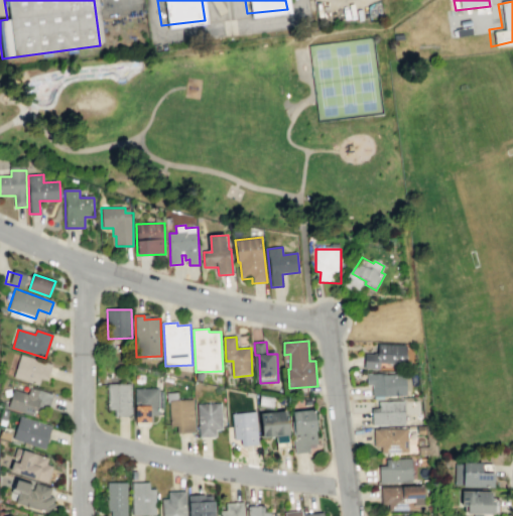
[(379,355),(379,346),(408,346),(408,371),(365,370),(366,355),(379,355)]
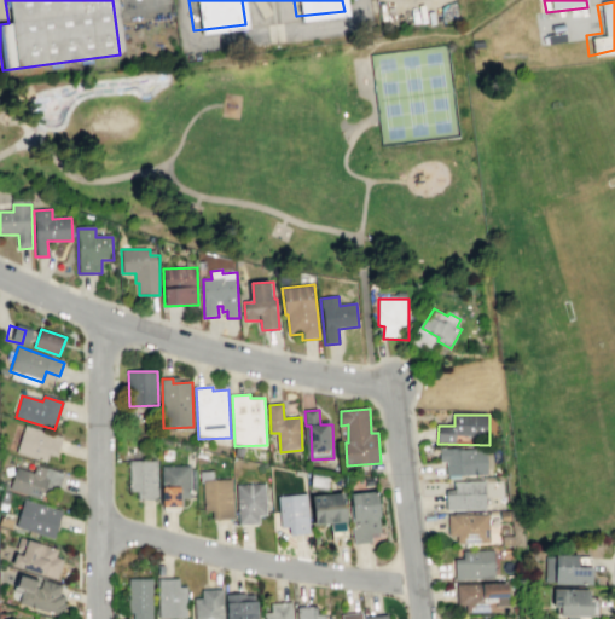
[(17,452),(27,426),(63,438),(57,457),(50,455),(47,462),(17,452)]
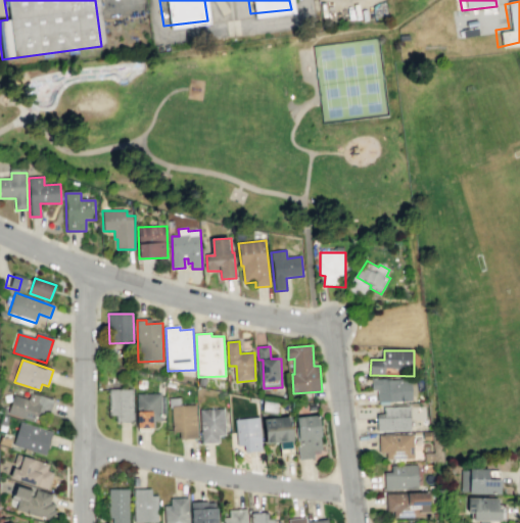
[(378,391),(372,391),(372,380),(399,380),(399,383),(413,383),(413,400),(392,400),(392,402),(378,402),(378,391)]
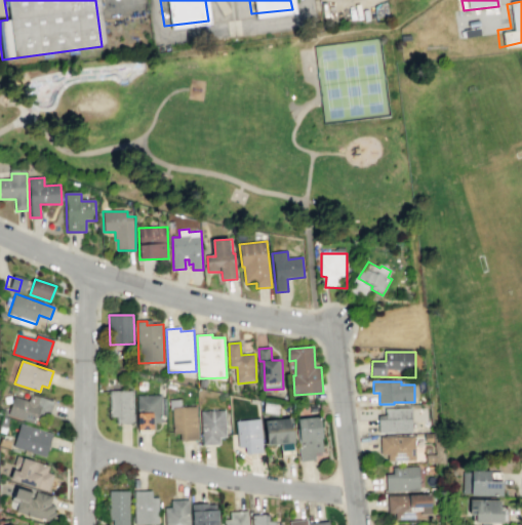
[(118,416),(110,417),(110,391),(134,391),(135,423),(118,423),(118,416)]
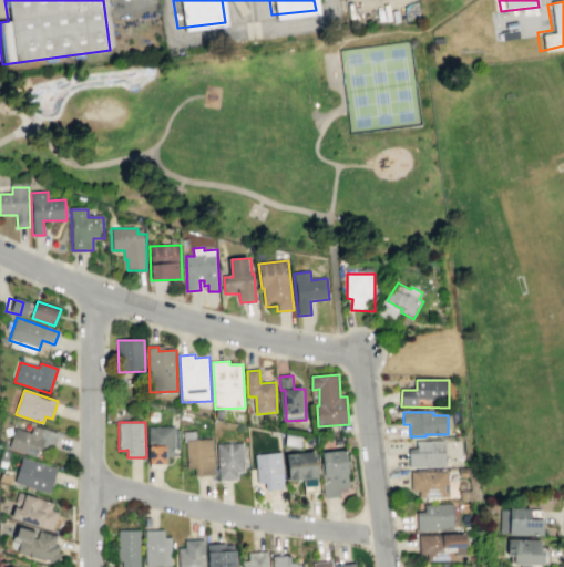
[(32,435),(17,430),(10,449),(49,463),(59,434),(36,426),(32,435)]
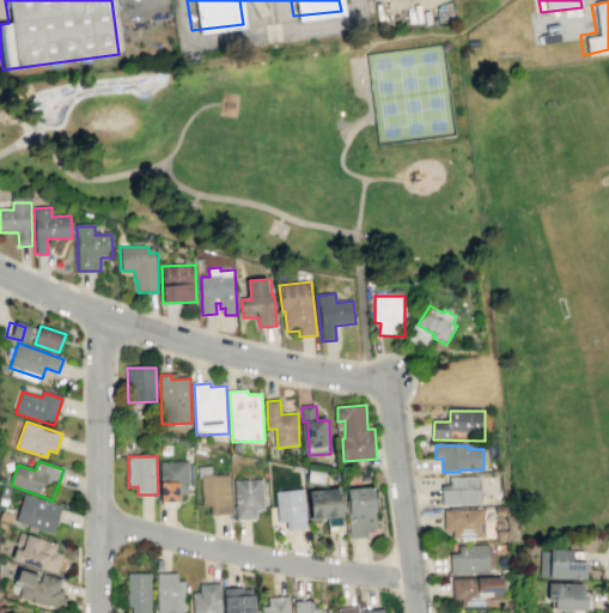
[(162,462),(188,462),(188,466),(194,466),(194,485),(192,485),(192,495),(183,495),(183,505),(163,505),(164,483),(162,483),(162,462)]
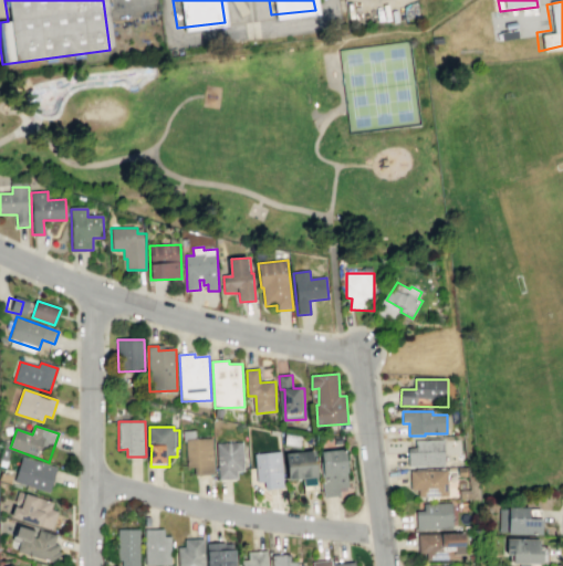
[(216,474),(197,475),(196,468),(188,468),(187,440),(214,439),(216,474)]
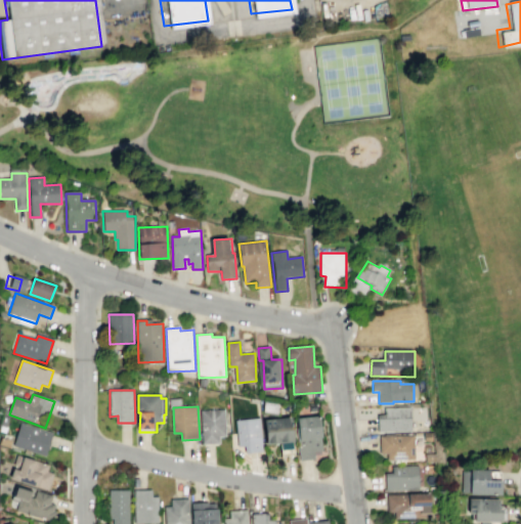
[(387,416),(386,408),(411,408),(411,431),(379,432),(379,416),(387,416)]
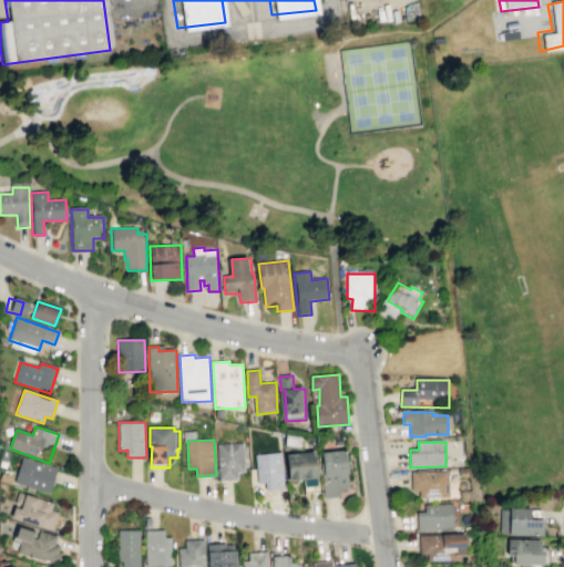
[(246,472),(239,473),(241,481),(219,481),(218,444),(245,444),(246,472)]
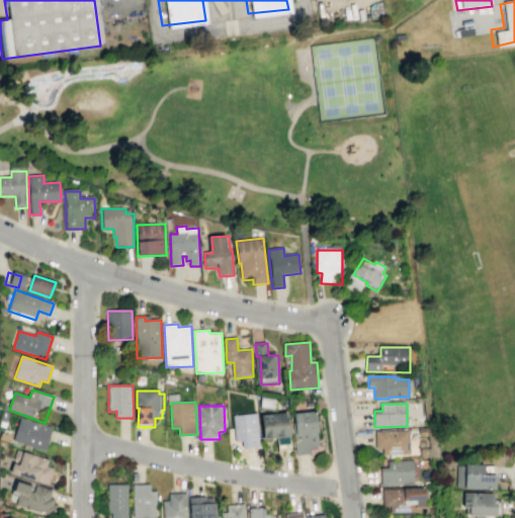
[(296,455),(295,437),(299,437),(297,414),(321,412),(322,433),(318,433),(319,446),(311,447),(312,454),(296,455)]
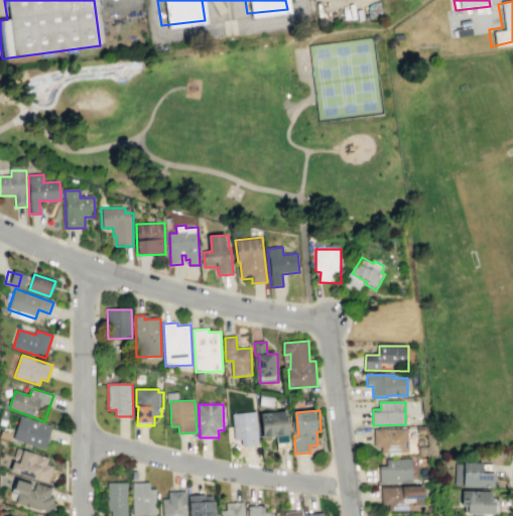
[(264,414),(292,412),(293,434),(266,436),(264,414)]
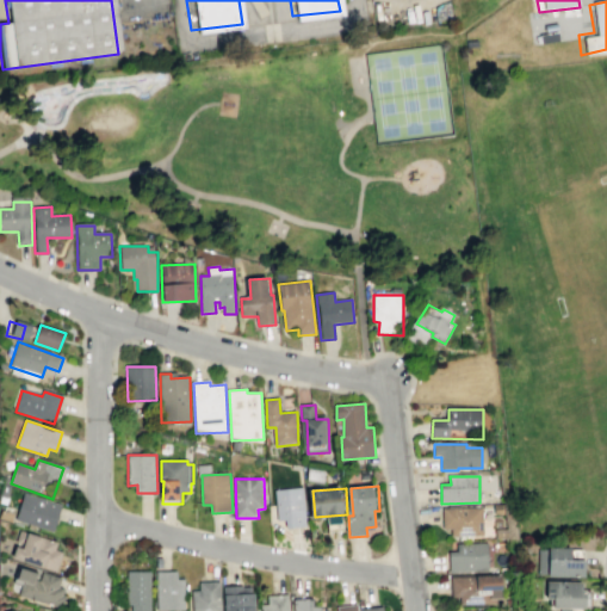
[(287,520),(278,520),(276,491),(304,489),(308,528),(289,529),(287,520)]
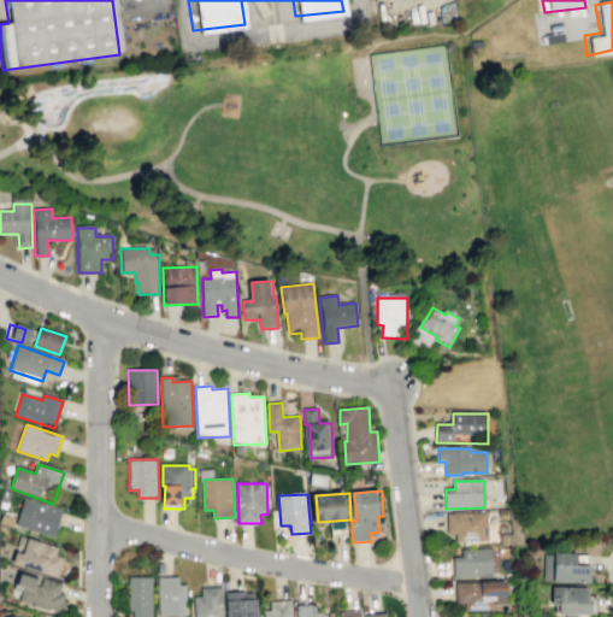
[(24,499),(63,510),(54,536),(17,526),(24,499)]
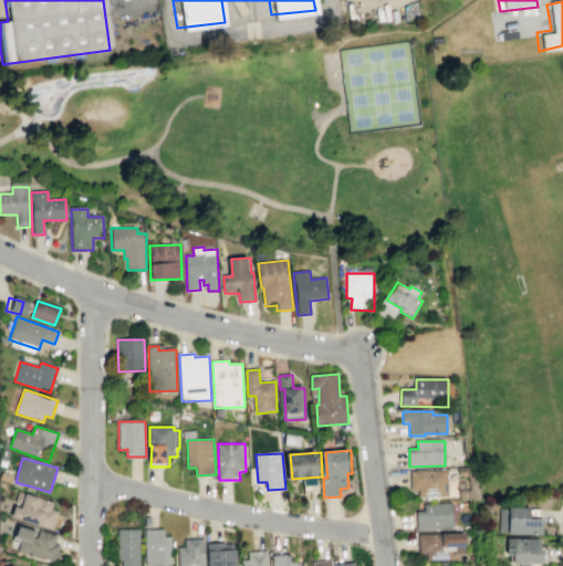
[(412,490),(412,472),(447,472),(447,496),(420,496),(420,490),(412,490)]
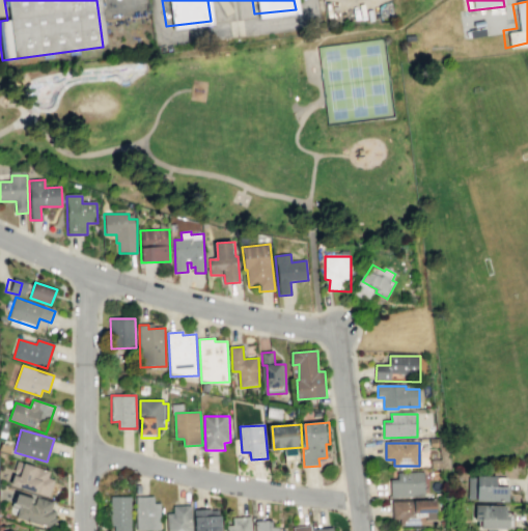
[(10,484),(19,460),(51,472),(49,479),(56,481),(50,497),(10,484)]
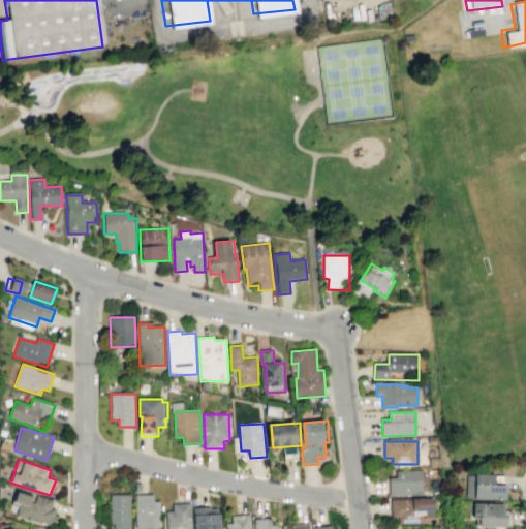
[(396,478),(389,479),(390,496),(424,494),(422,470),(396,471),(396,478)]
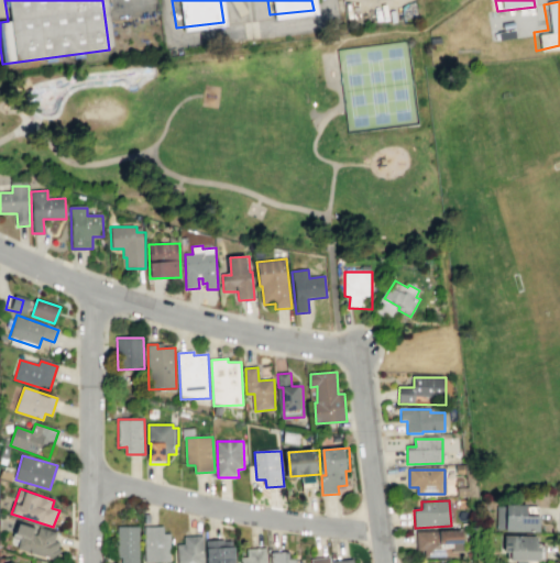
[(511,506),(511,531),(549,531),(549,518),(531,519),(531,506),(511,506)]
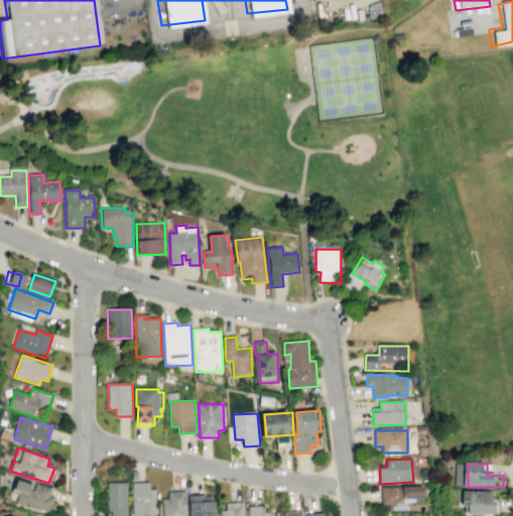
[(17,503),(19,495),(12,493),(16,479),(52,490),(49,498),(57,500),(53,514),(17,503)]
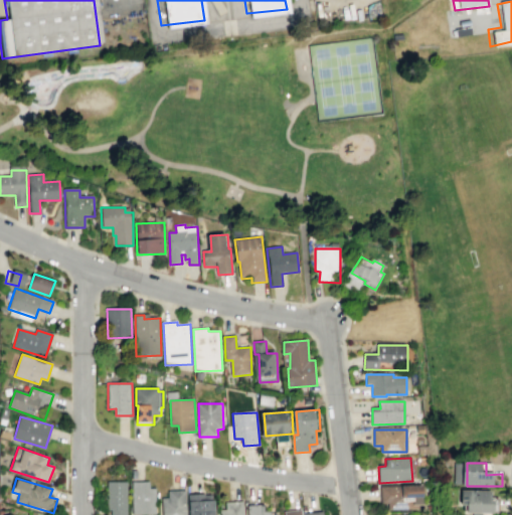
[(113,514),(113,510),(107,510),(107,482),(129,482),(129,514),(113,514)]
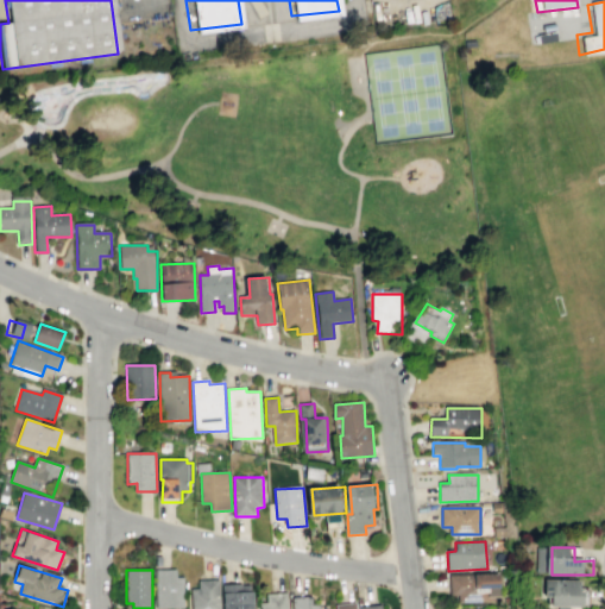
[(157,608),(186,608),(184,578),(176,578),(176,570),(157,570),(157,608)]
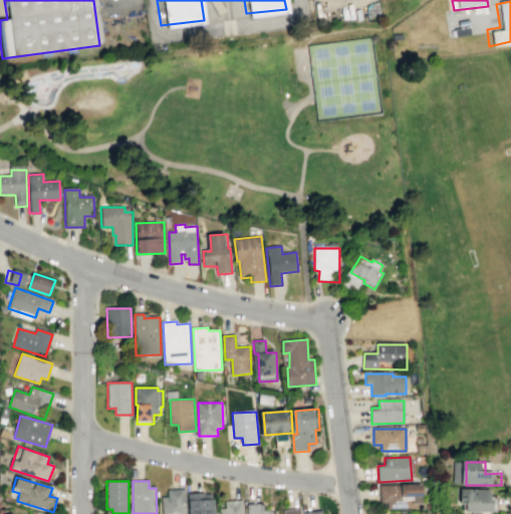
[(389,502),(380,502),(379,486),(425,484),(426,508),(389,510),(389,502)]
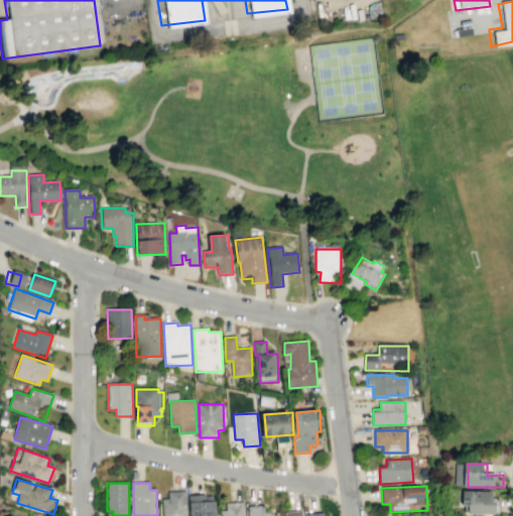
[(465,491),(494,492),(494,502),(500,502),(500,513),(472,513),(472,507),(465,507),(465,491)]
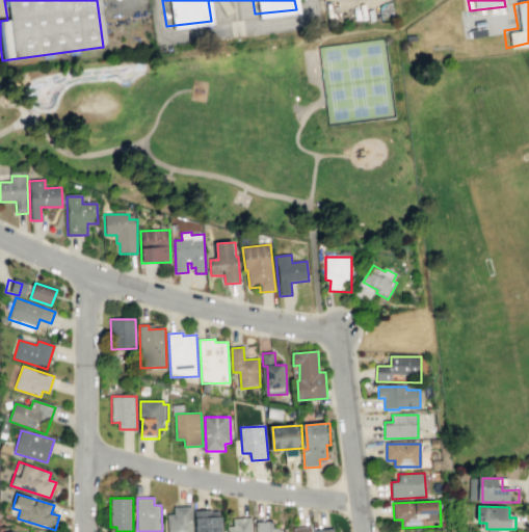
[(175,514),(168,514),(168,531),(193,531),(193,507),(175,508),(175,514)]
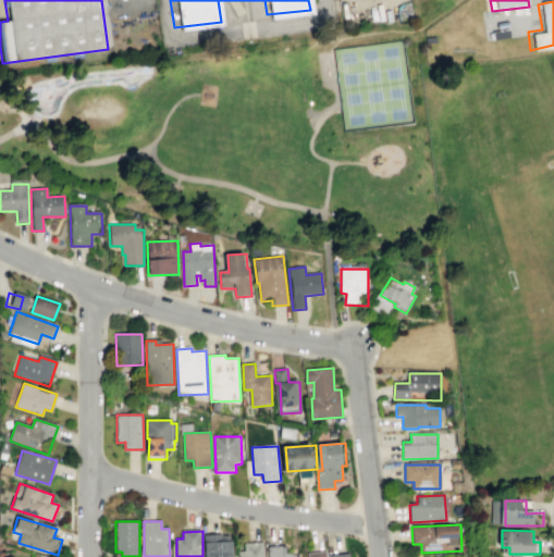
[(205,534),(205,556),(235,556),(235,541),(231,542),(231,534),(205,534)]
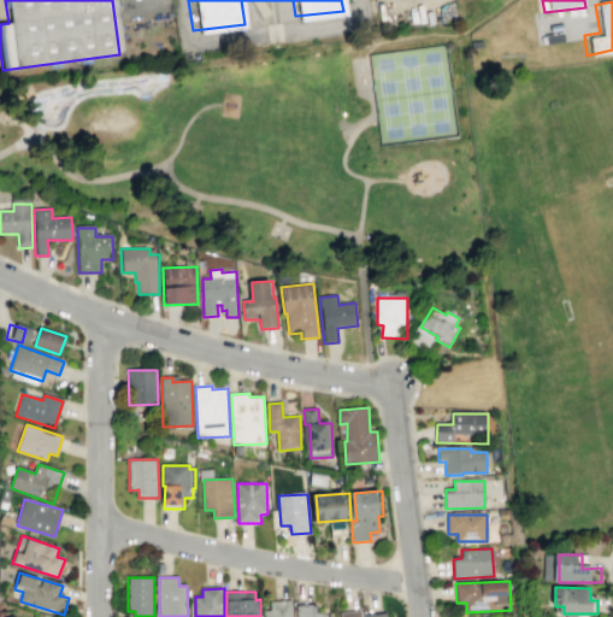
[(264,616),(293,616),(292,600),(270,603),(271,610),(264,610),(264,616)]
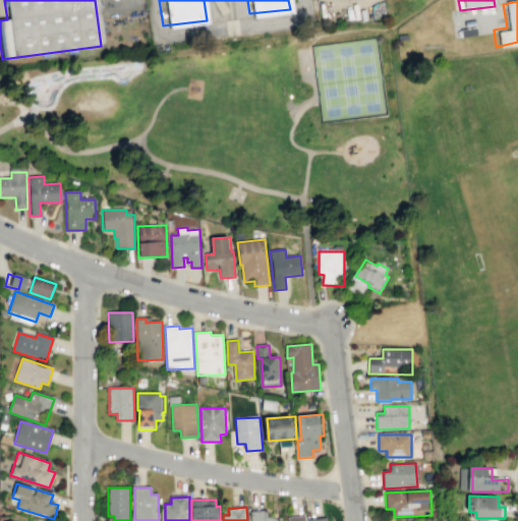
[(250,512),(250,520),(275,520),(275,511),(250,512)]
